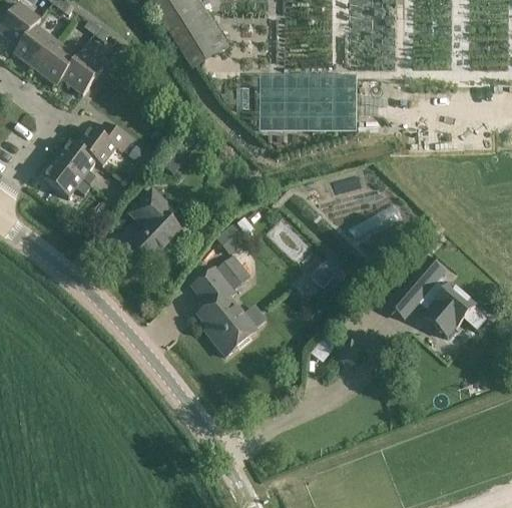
[(53,0),(52,2),(62,9),(67,2),(64,0),(53,0)]
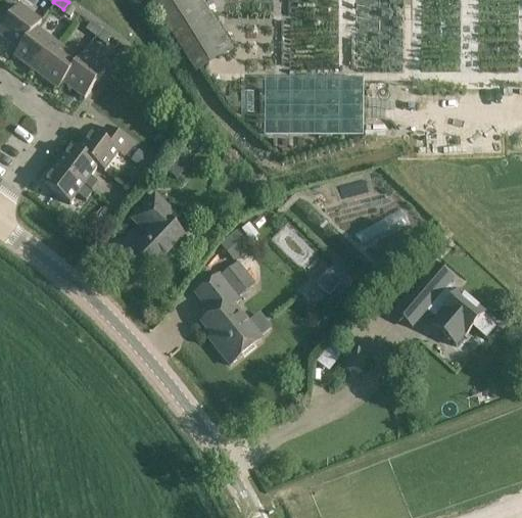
[(152,0),(191,63),(229,40),(203,0),(152,0)]
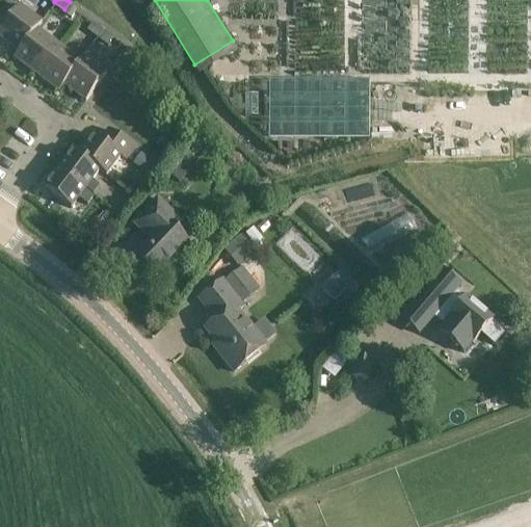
[(0,33),(18,47),(34,26),(38,20),(17,3),(0,25),(0,33)]
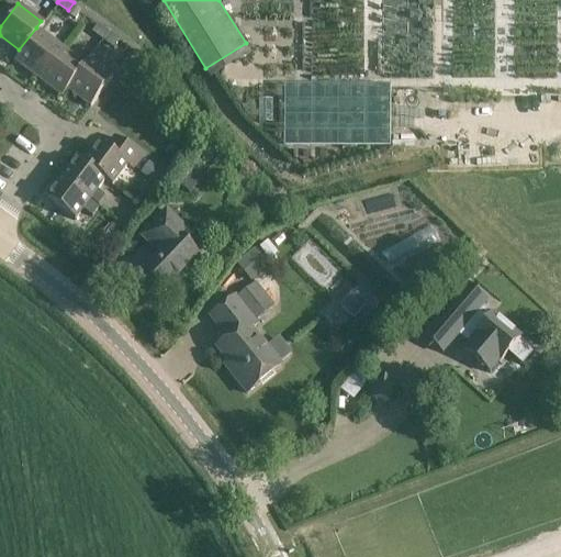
[(97,20),(96,22),(91,28),(102,37),(109,30),(97,20)]
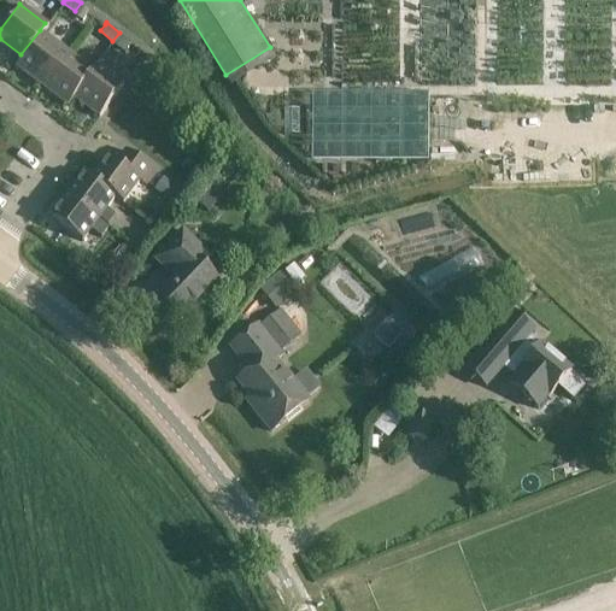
[(15,62),(41,82),(65,50),(40,30),(21,54),(15,62)]
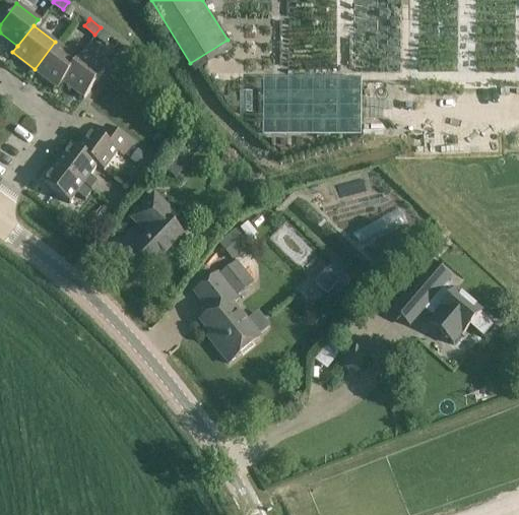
[(101,27),(94,35),(103,40),(108,33),(101,27)]
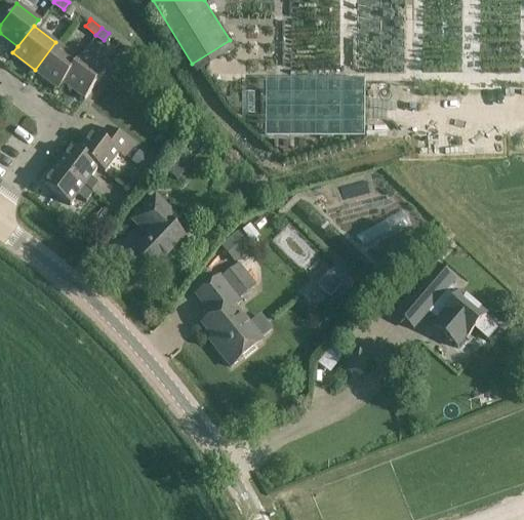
[(57,86),(62,80),(62,79),(77,58),(76,57),(55,42),(35,70),(57,86)]
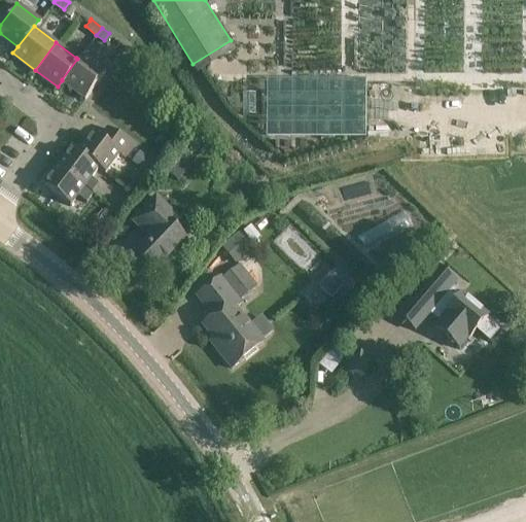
[(83,96),(104,69),(81,51),(76,58),(77,59),(62,79),(62,80),(83,96)]
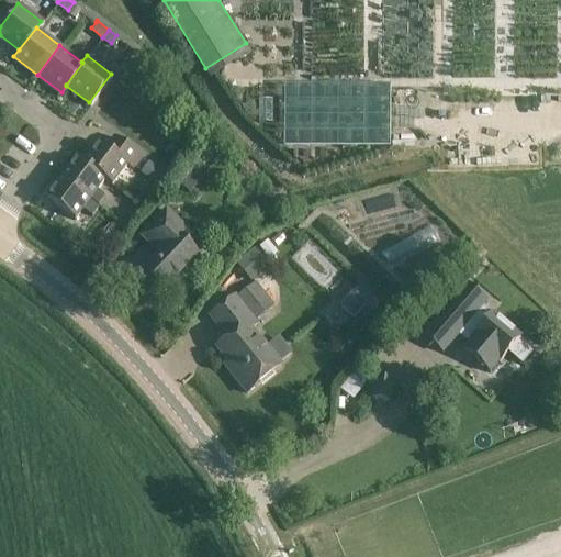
[(104,176),(111,181),(127,160),(132,165),(141,153),(114,133),(105,144),(99,138),(83,158),(104,176)]
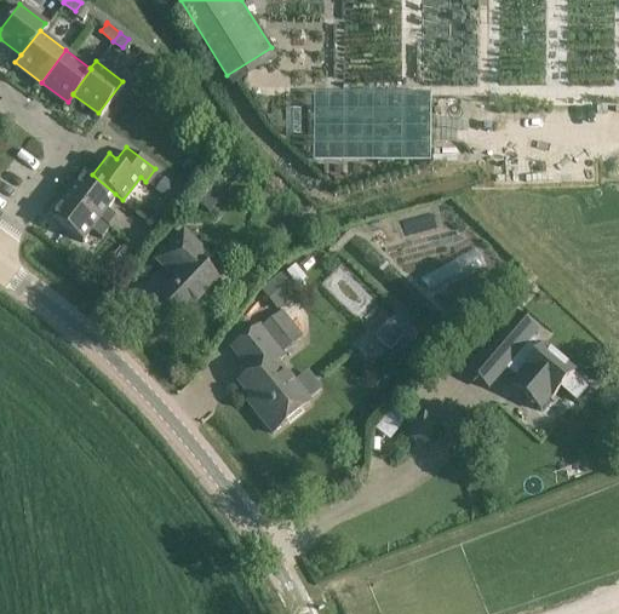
[(98,216),(115,194),(92,174),(85,168),(67,191),(98,216)]
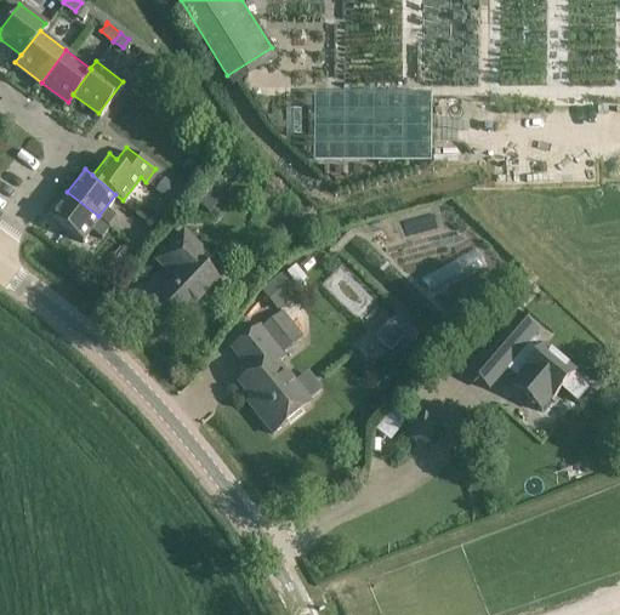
[(250,169),(239,174),(246,187),(256,182),(250,169)]
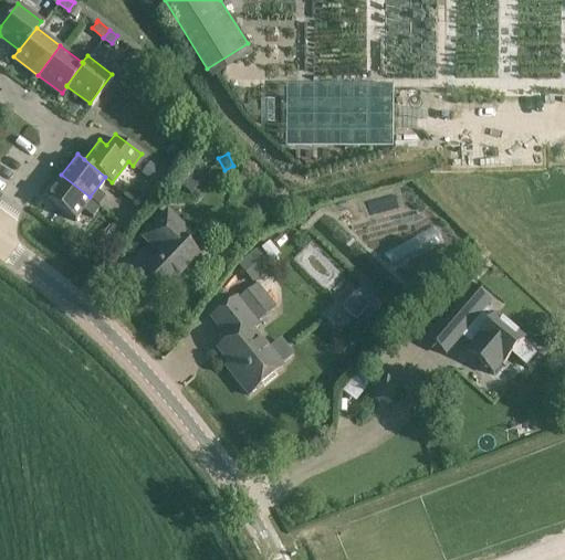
[(100,204),(90,197),(61,175),(45,196),(74,217),(83,207),(93,214),(100,204)]
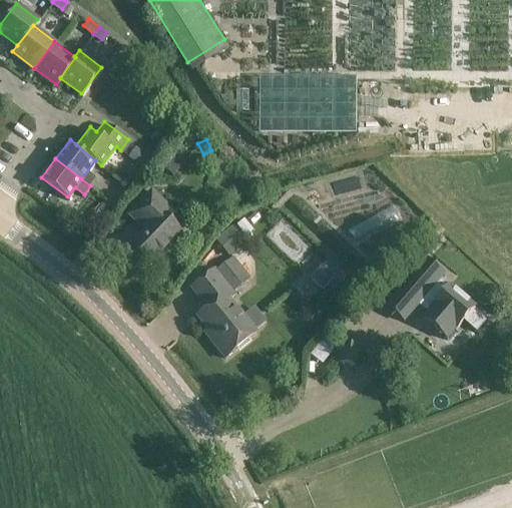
[(149,263),(162,247),(179,230),(167,218),(174,211),(150,188),(131,208),(141,217),(139,219),(139,222),(144,226),(128,242),(149,263)]
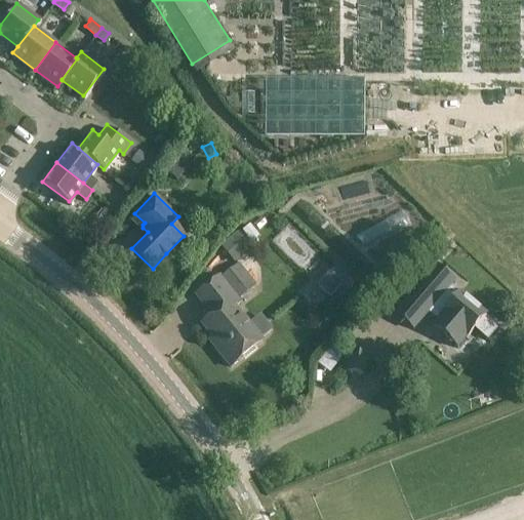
[(114,206),(122,212),(129,202),(121,196),(114,205),(114,206)]
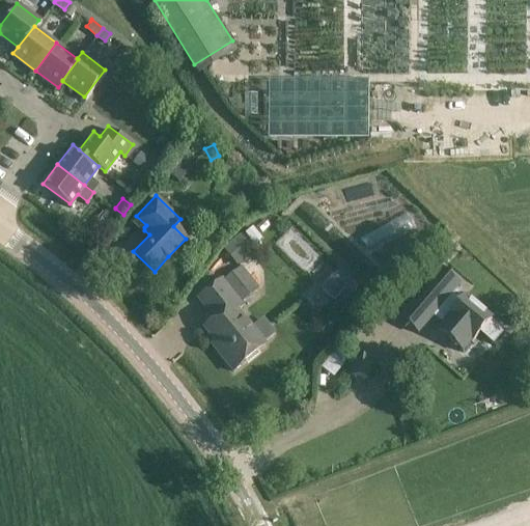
[(115,208),(109,203),(101,214),(115,224),(123,215),(115,209),(115,208)]
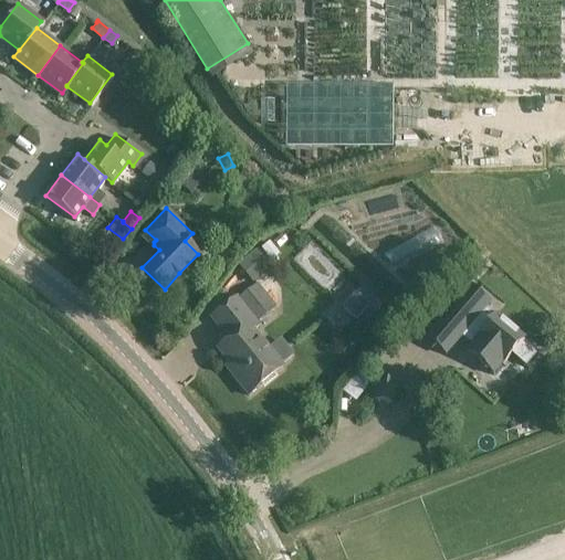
[(315,238),(300,250),(324,281),(338,268),(315,238)]
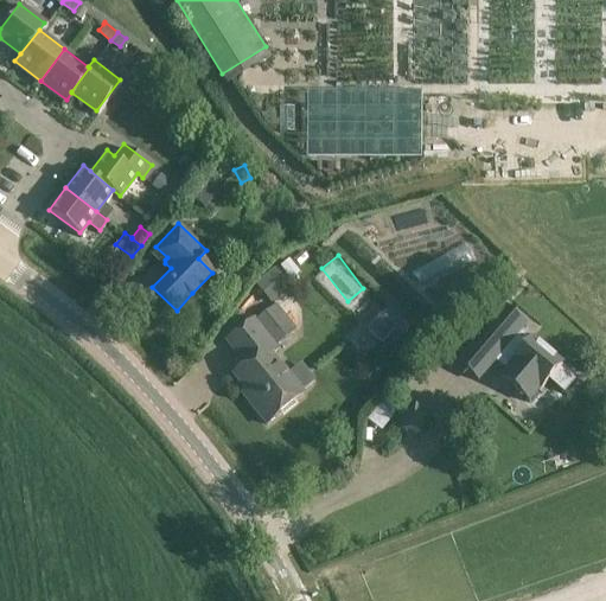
[(274,296),(289,283),(274,264),(257,277),(274,296)]
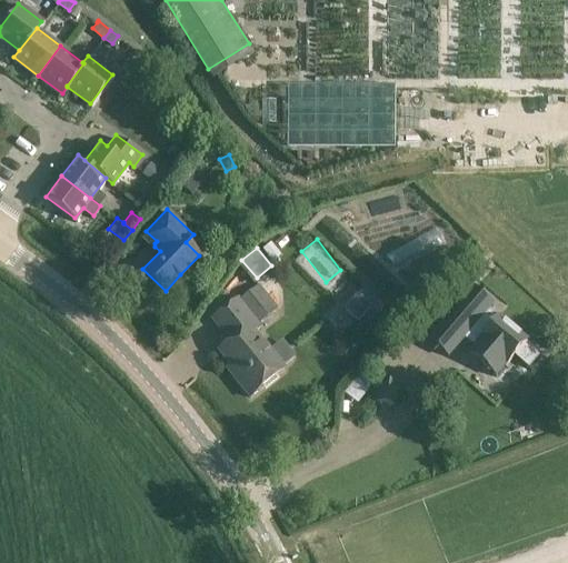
[(213,272),(207,280),(212,285),(219,278),(213,272)]
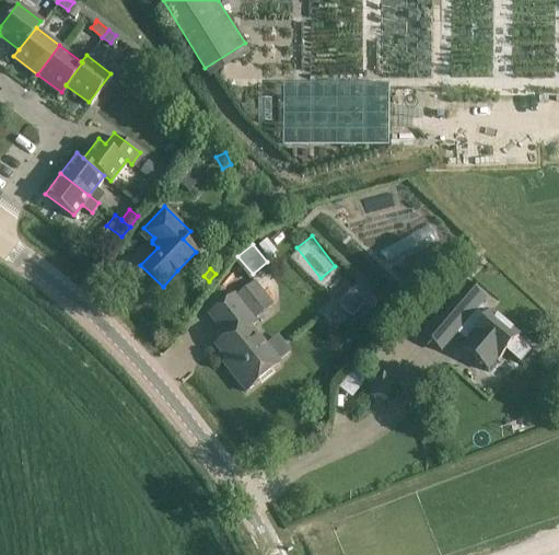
[(256,312),(272,300),(254,277),(237,289),(256,312)]
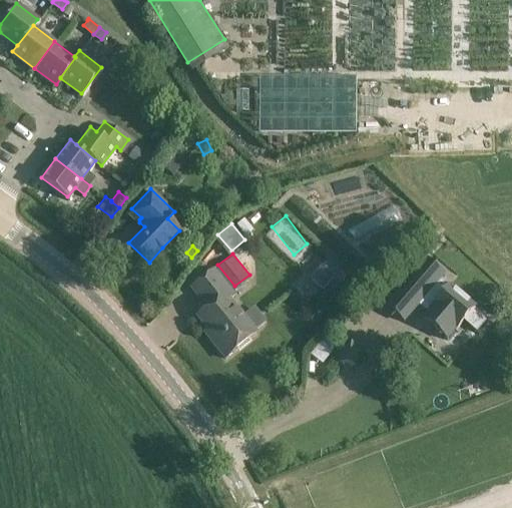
[(328,257),(314,270),(332,288),(345,274),(328,257)]
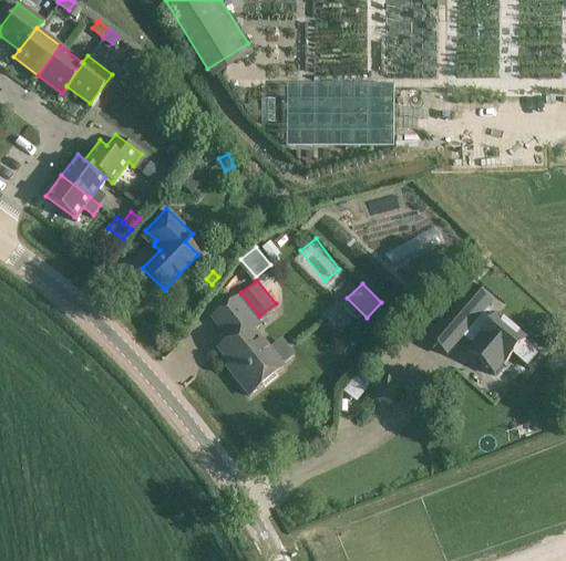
[(238,292),(228,300),(212,314),(229,336),(217,346),(238,372),(235,375),(248,392),(281,365),(251,328),(260,321),(238,292)]
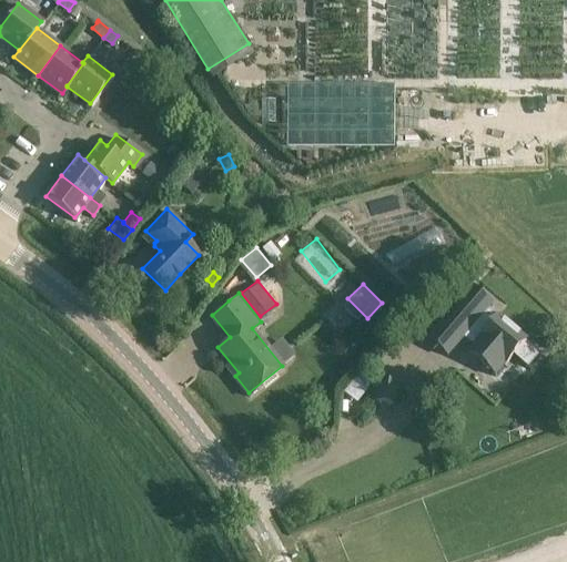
[(469,315),(444,344),(459,358),(473,344),(477,348),(473,354),(494,371),(510,351),(525,365),(537,351),(522,338),(524,336),(505,322),(499,316),(496,314),(498,312),(484,298),(469,315)]
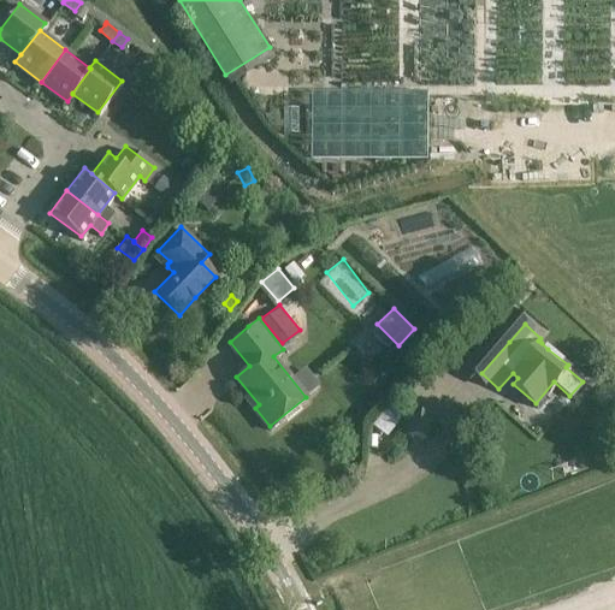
[(412,408),(407,433),(425,436),(429,412),(412,408)]
